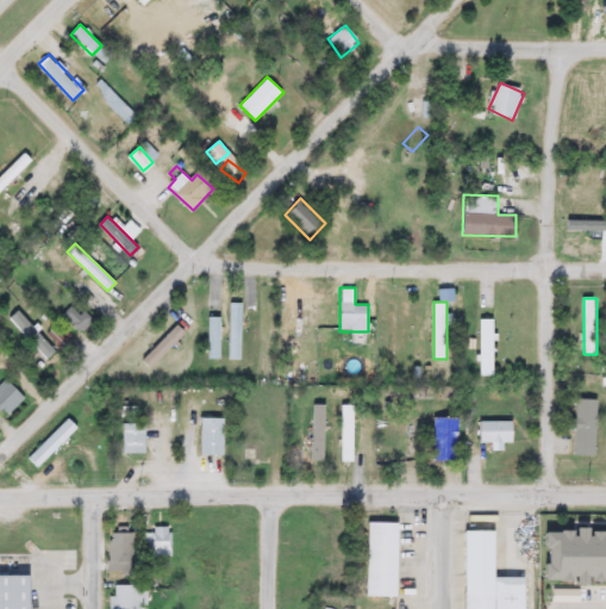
[(92,319),(80,334),(62,317),(74,303),(92,319)]
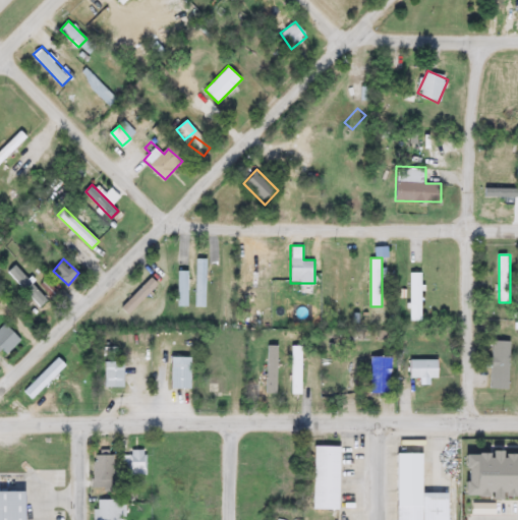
[(410,321),(410,272),(422,272),(422,321),(410,321)]
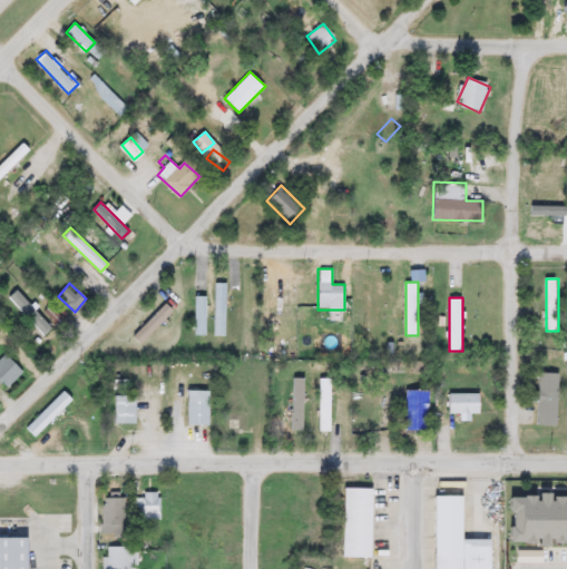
[(0,384),(0,360),(6,354),(23,372),(8,389),(2,382),(0,384)]
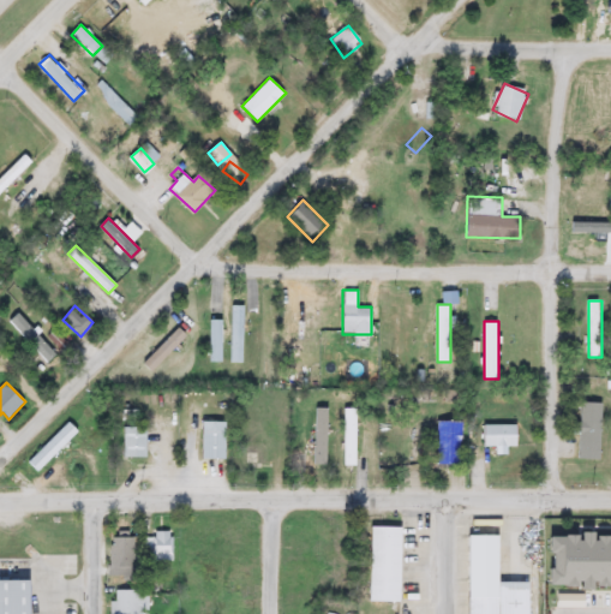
[(601,459),(580,459),(580,403),(601,403),(601,459)]
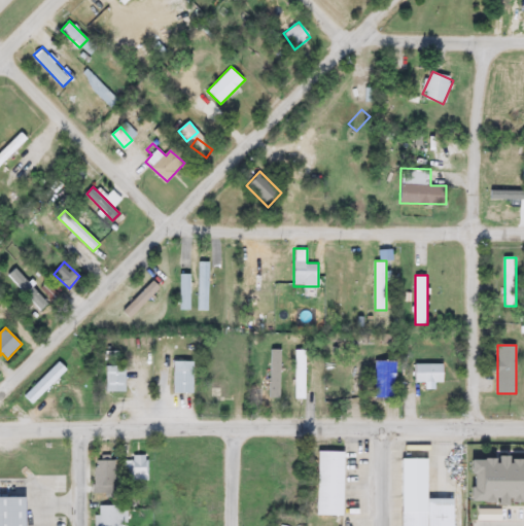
[(33,406),(24,395),(59,360),(68,371),(33,406)]
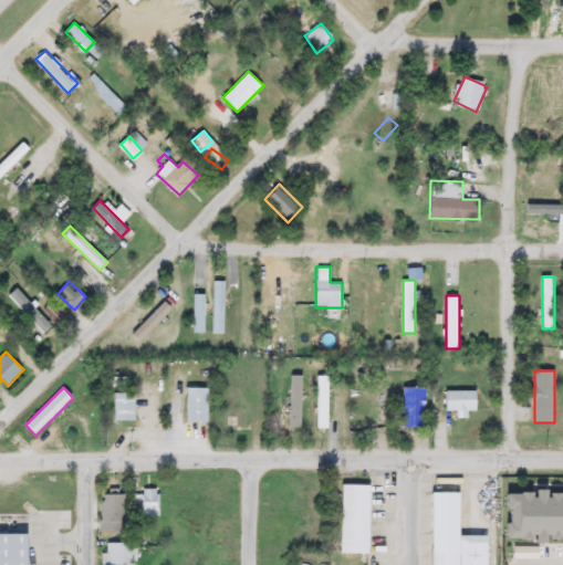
[(186,388),(207,388),(207,422),(186,422),(186,388)]
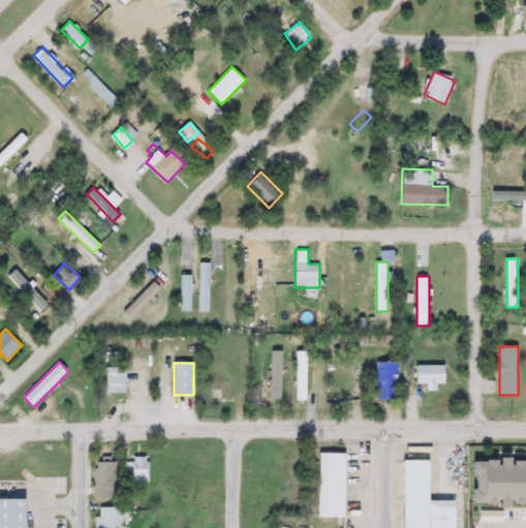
[(446,383),(415,383),(415,366),(446,366),(446,383)]
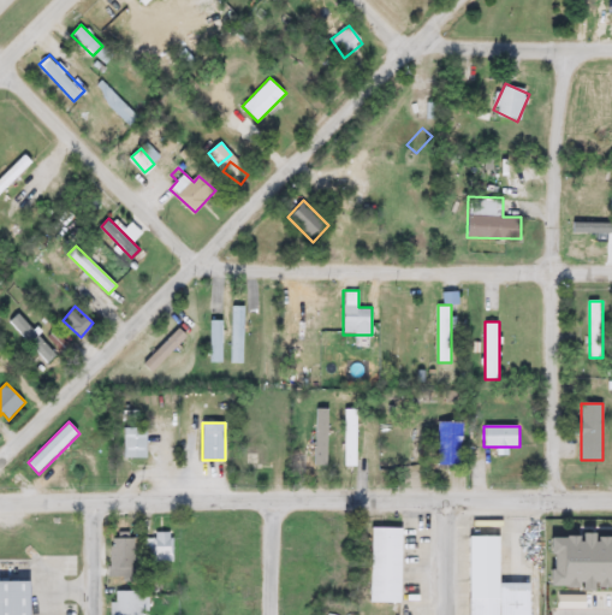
[(148,427),(148,457),(123,457),(123,427),(148,427)]
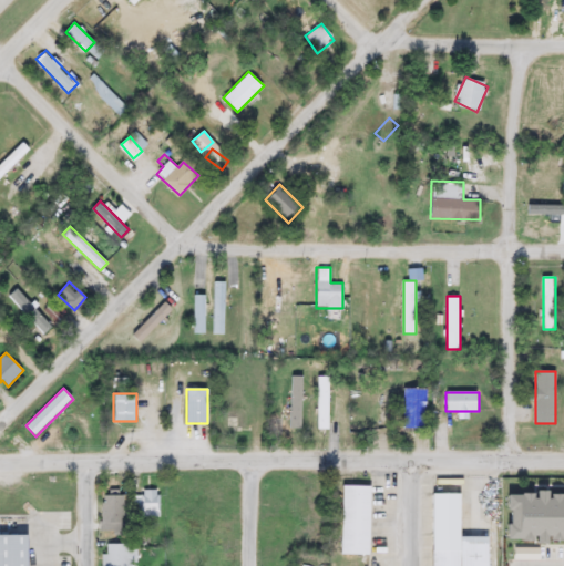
[(369,485),(369,554),(341,554),(341,485),(369,485)]
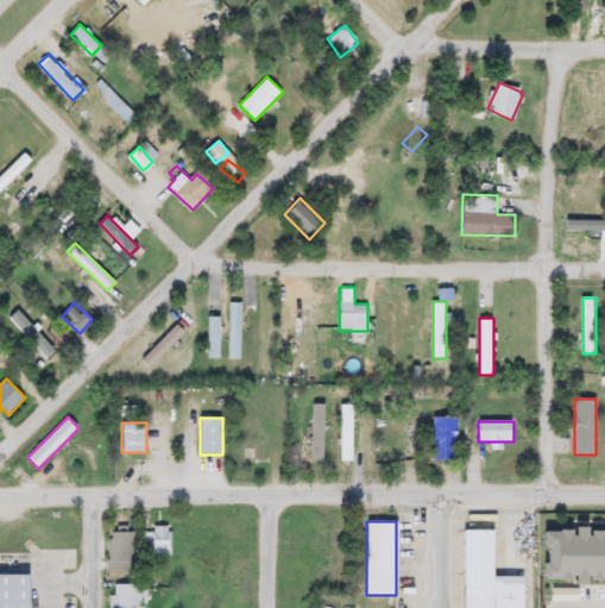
[(133,530),(133,569),(109,569),(109,530),(133,530)]
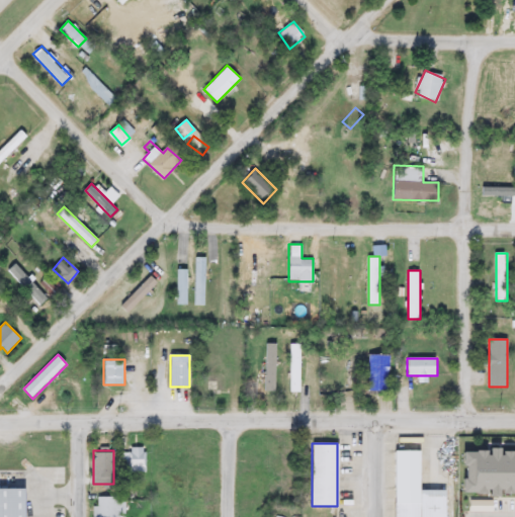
[(514,495),(460,494),(461,450),(514,450),(514,495)]
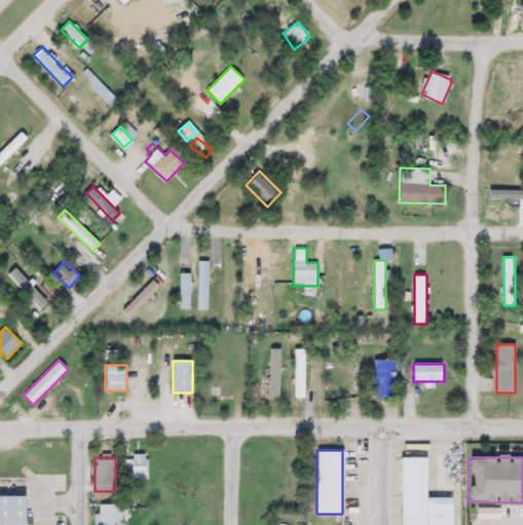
[(149,458),(149,479),(125,479),(125,458),(149,458)]
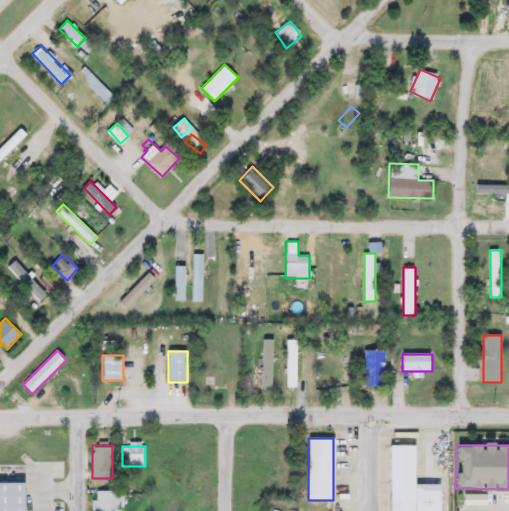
[(31,510),(31,481),(0,481),(0,510),(31,510)]
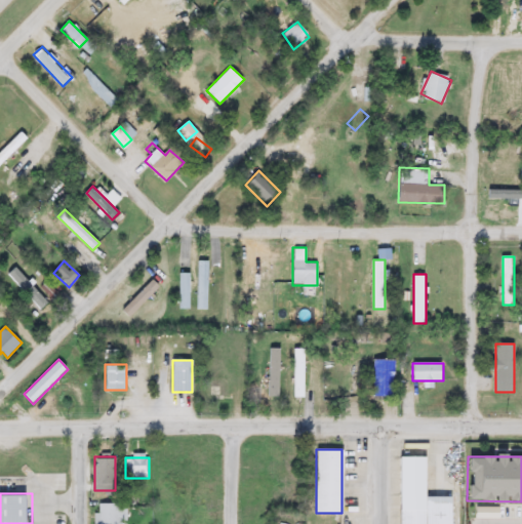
[(400,523),(400,509),(425,510),(425,496),(452,496),(451,523),(400,523)]
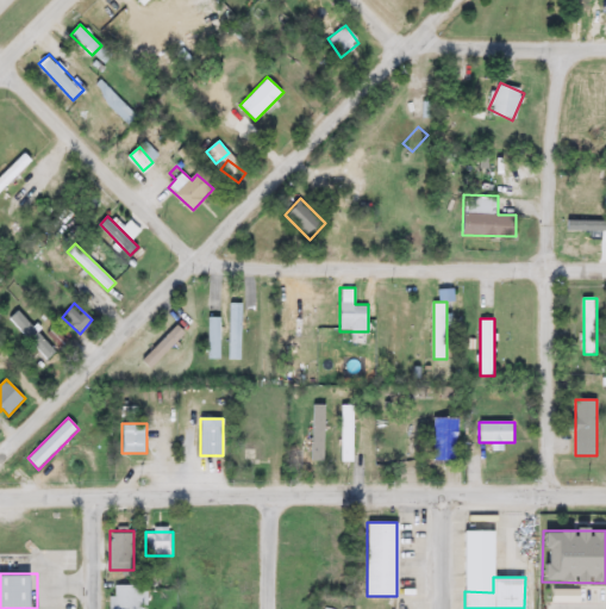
[(111,608),(111,584),(149,584),(149,608),(111,608)]
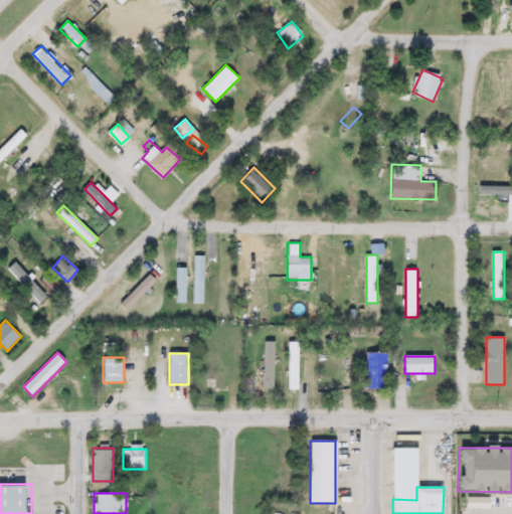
[(177,513),(178,502),(169,502),(168,513),(177,513)]
